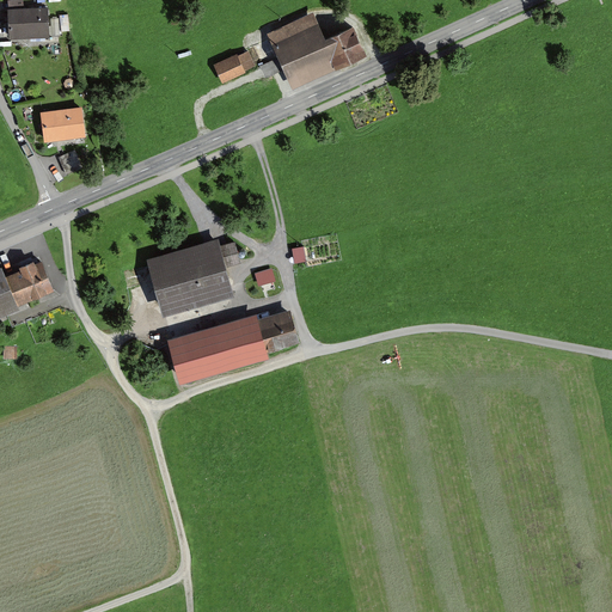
[(49,5),(8,7),(10,37),(50,35),(49,5)]
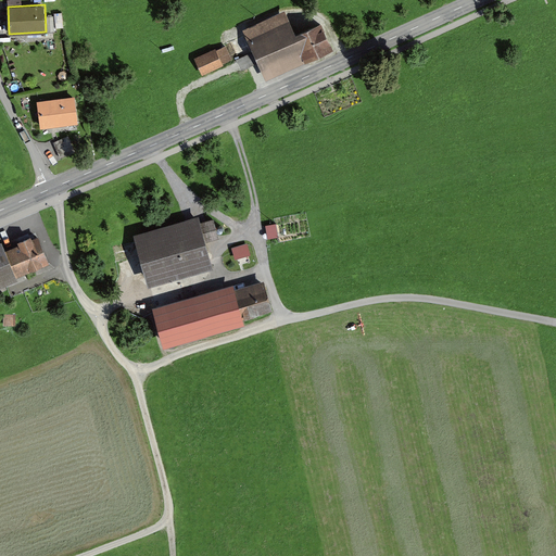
[(243,28),(266,79),(306,61),(305,60),(293,33),(295,32),(286,10),(243,28)]
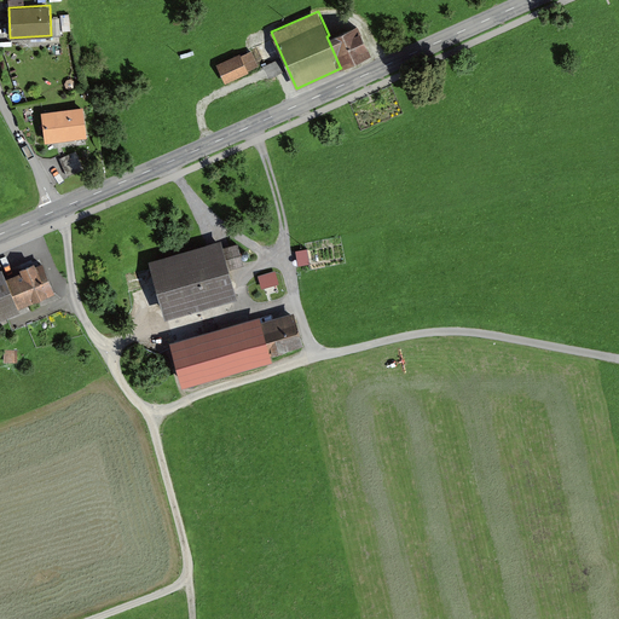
[(329,35),(327,36),(340,67),(371,52),(358,22),(329,35)]
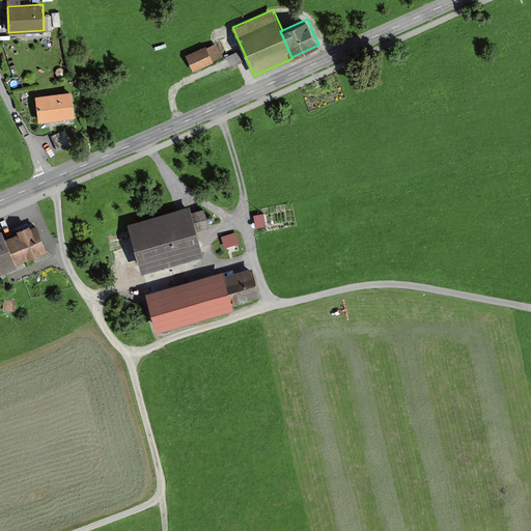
[(186,55),(193,72),(214,62),(213,60),(222,56),(216,43),(206,47),(205,46),(186,55)]
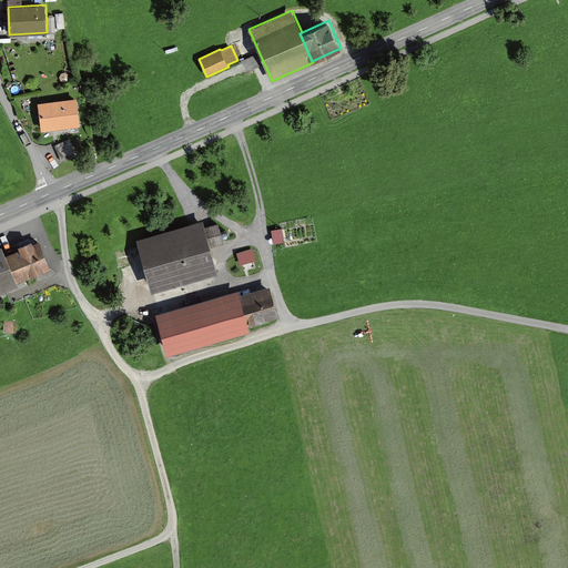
[(42,130),(79,124),(75,98),(39,102),(42,130)]
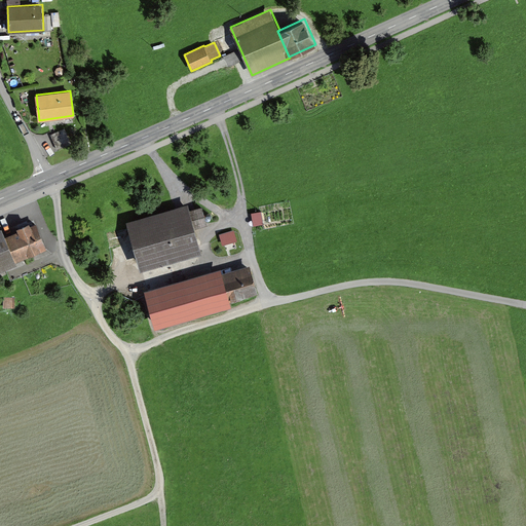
[(65,128),(50,135),(57,150),(71,144),(65,128)]
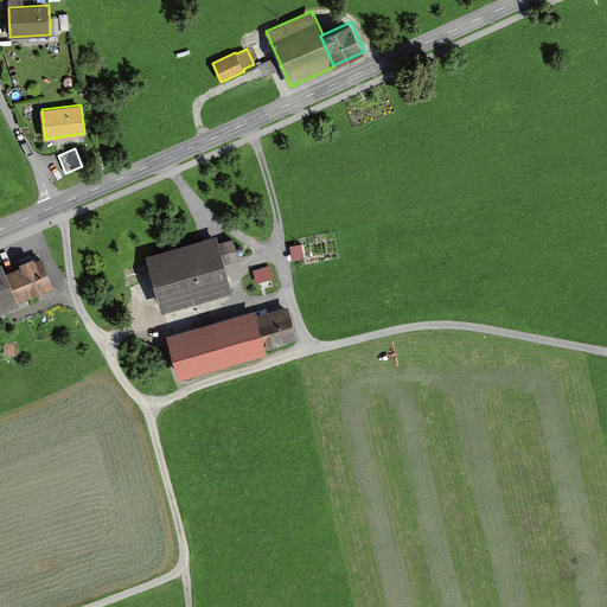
[(217,235),(146,255),(163,311),(232,291),(224,262),(240,257),(234,238),(219,242),(217,235)]
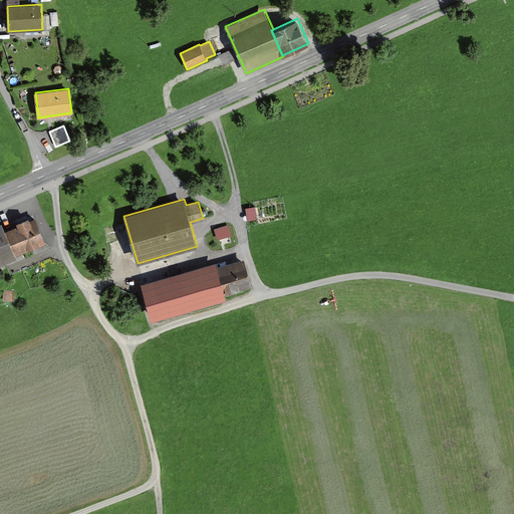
[(257,206),(247,206),(248,219),(258,218),(257,206)]
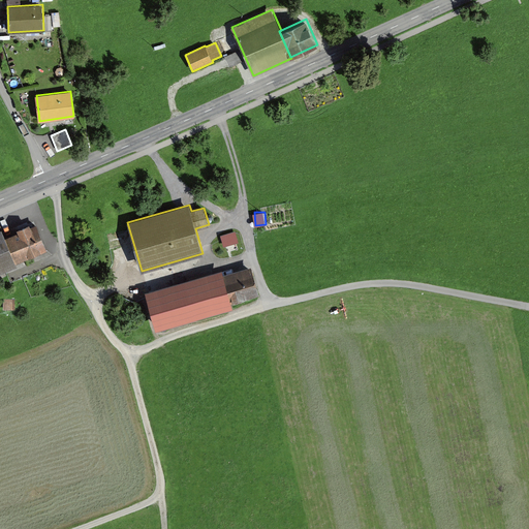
[(36,223),(31,226),(29,223),(17,228),(18,231),(5,237),(17,262),(48,249),(36,223)]
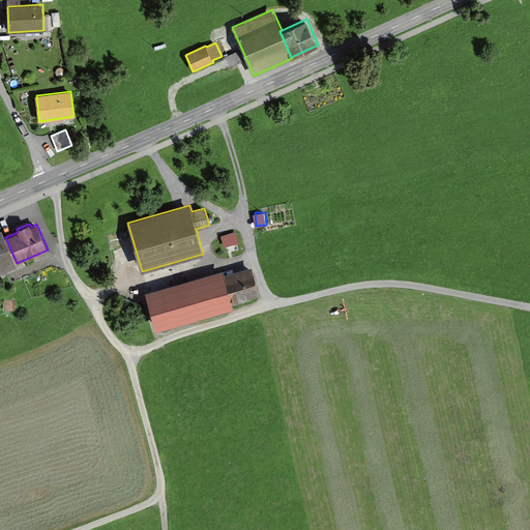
[(0,228),(0,271),(17,264),(17,263),(5,237),(1,228),(0,228)]
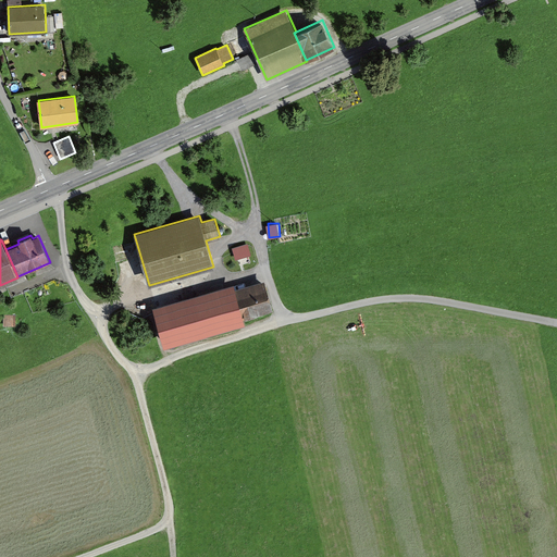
[(234,247),(237,259),(254,255),(249,243),(234,247)]
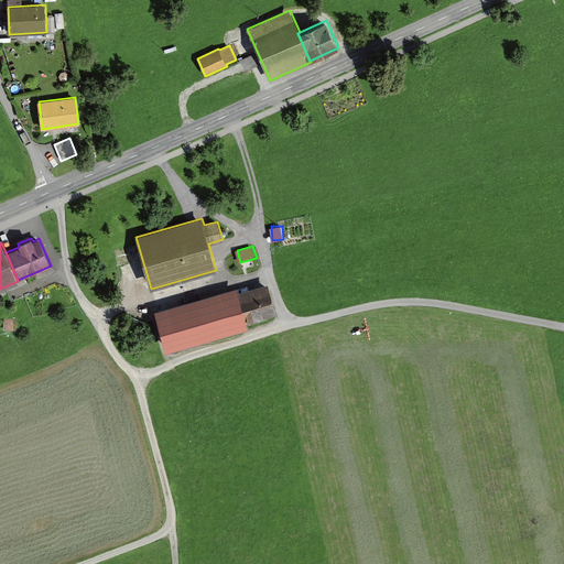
[(238,292),(247,322),(277,313),(268,283),(238,292)]
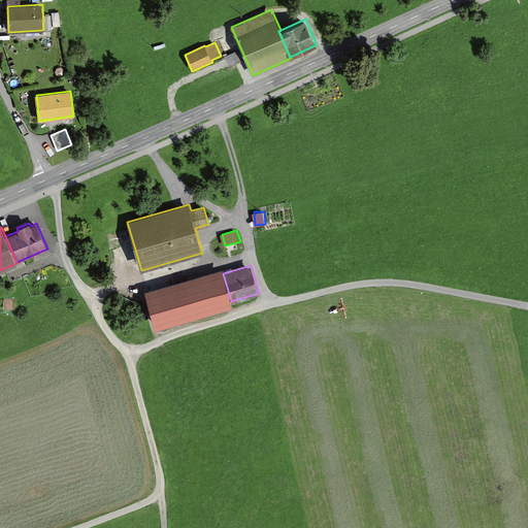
[(144,291),(156,328),(232,306),(231,301),(223,273),(222,269),(144,291)]
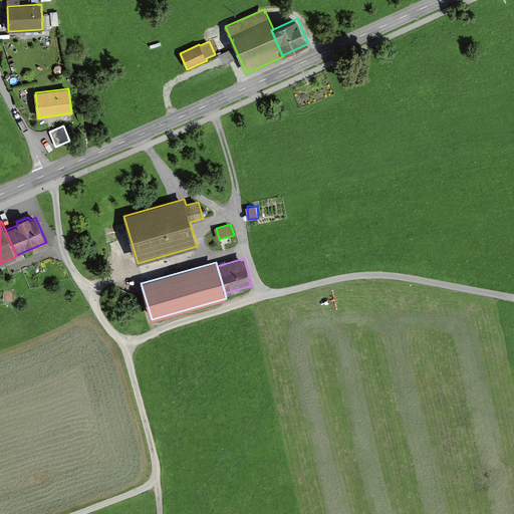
All buildings are outlined.
